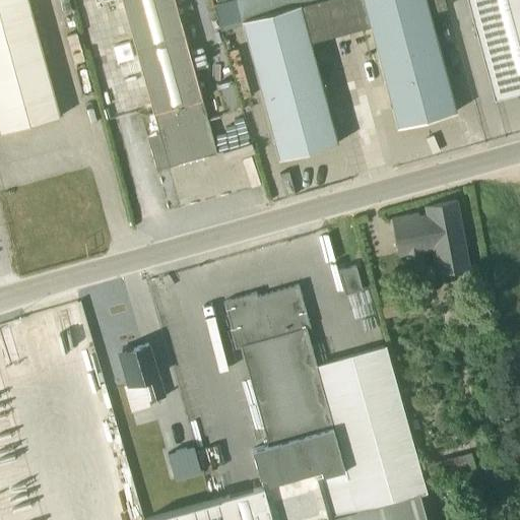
[(0,0),(0,132),(59,117),(27,0),(0,0)]
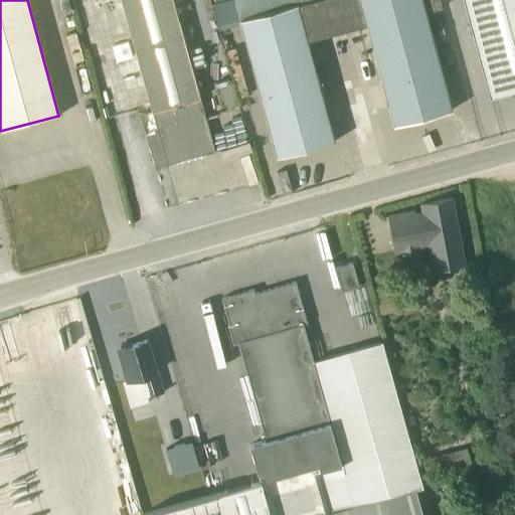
[(171,0),(120,0),(157,132),(145,135),(154,168),(213,152),(171,0)]
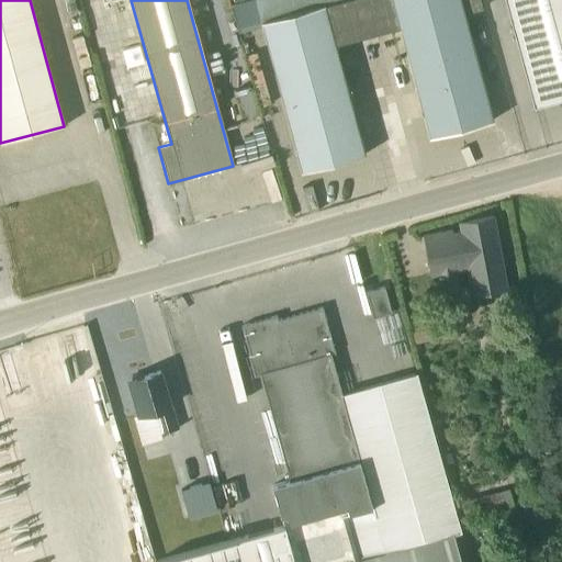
[(249,0),(231,6),(238,32),(260,26),(300,171),(364,155),(335,43),(398,26),(428,137),(493,120),(464,13),(481,9),(479,0),(249,0)]
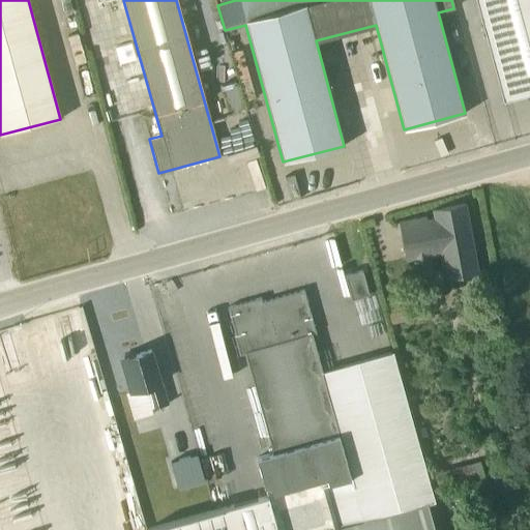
[(529,0),(475,0),(502,99),(529,91),(529,0)]
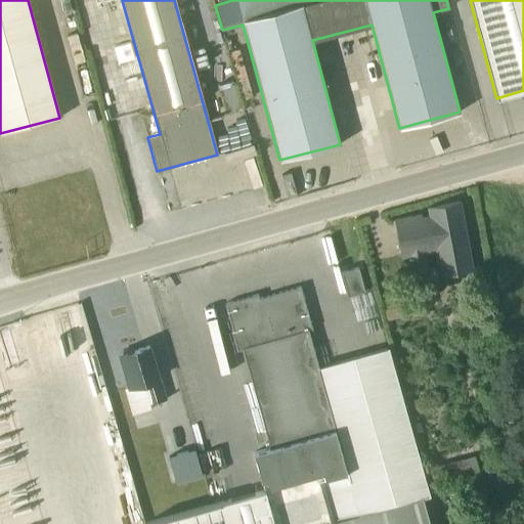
[(420,214),(394,219),(401,258),(407,257),(410,275),(429,272),(426,254),(435,252),(439,275),(472,269),(459,201),(427,207),(429,216),(421,217),(420,214)]
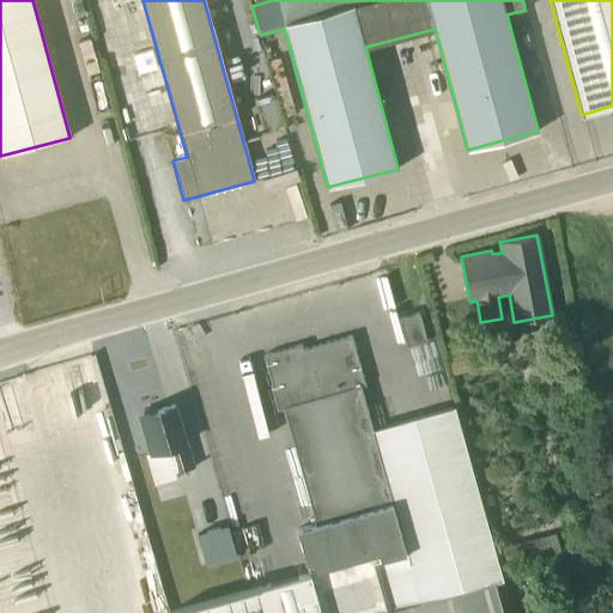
[(418,313),(398,319),(406,346),(425,340),(418,313)]
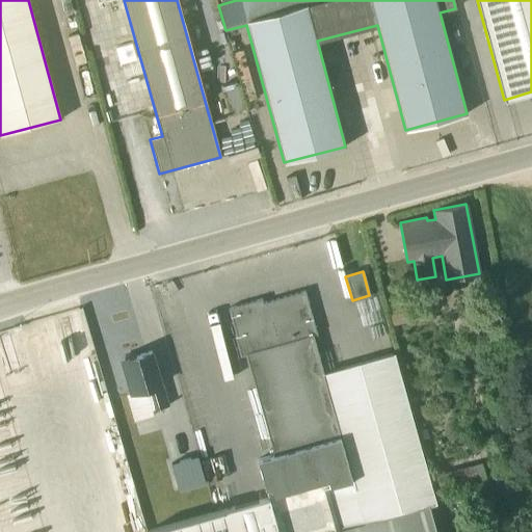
[(267,496),(145,530),(145,531),(435,531),(428,505),(434,504),(394,353),(391,353),(322,372),(312,336),(316,335),(304,291),(262,302),(261,299),(228,309),(241,355),(245,354),(273,455),(257,459),(267,496)]
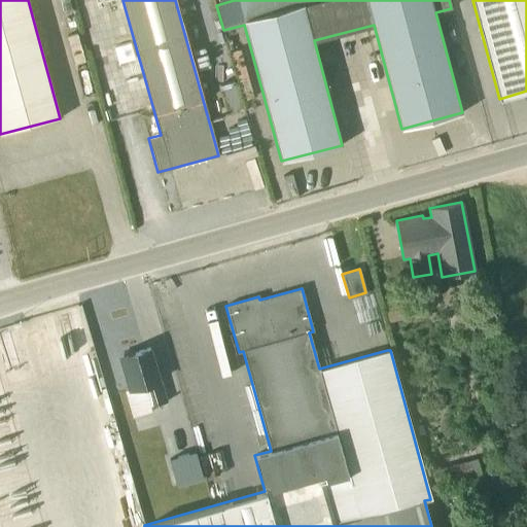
[(407,308),(386,312),(388,322),(409,318),(407,308)]
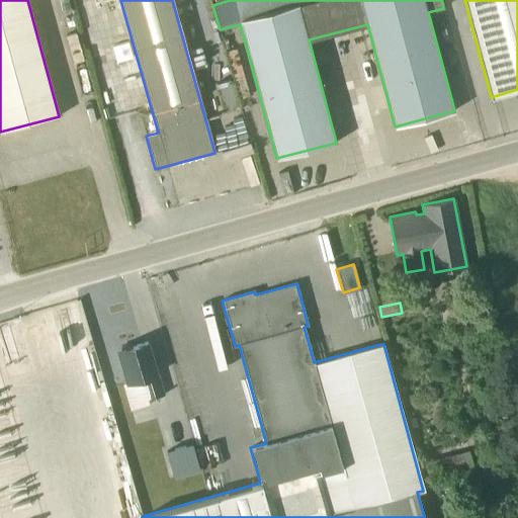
[(119,350),(117,351),(126,382),(121,383),(128,411),(149,405),(148,400),(162,396),(147,342),(132,347),(131,344),(118,348),(119,350)]
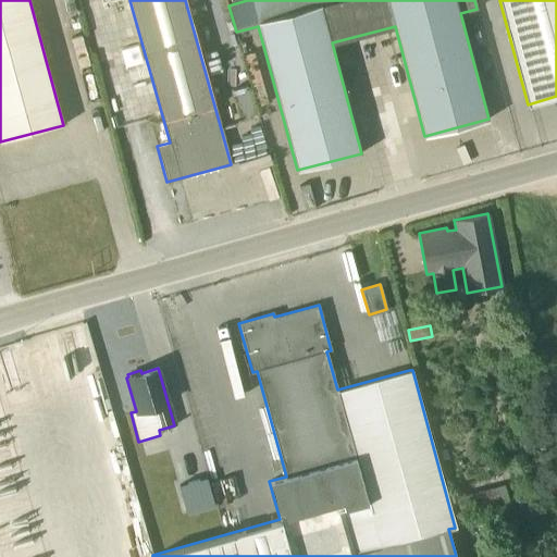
[(206,478),(177,485),(186,514),(213,506),(206,478)]
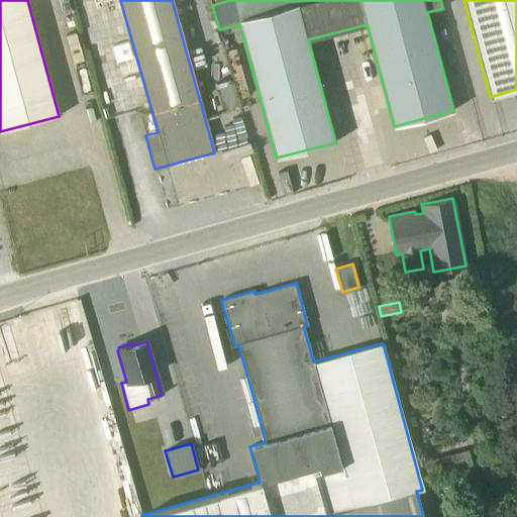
[(468,449),(424,461),(429,476),(471,464),(468,449)]
